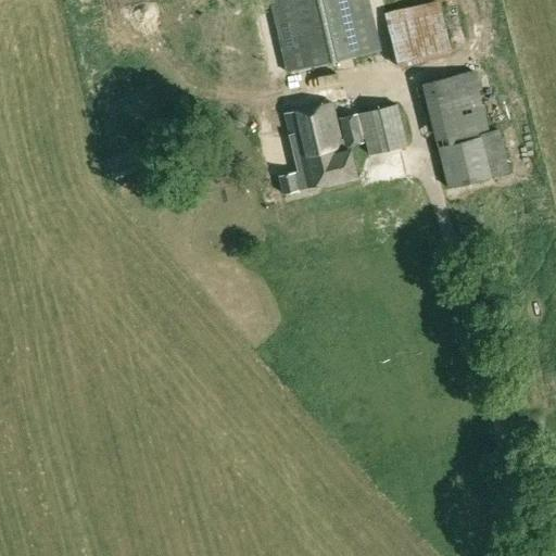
[(268,0),(287,72),(381,50),(368,0),(268,0)]
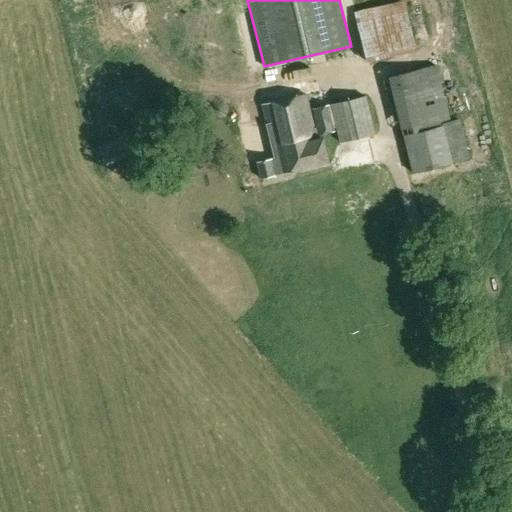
[(353,11),(365,61),(416,51),(404,0),(353,11)]
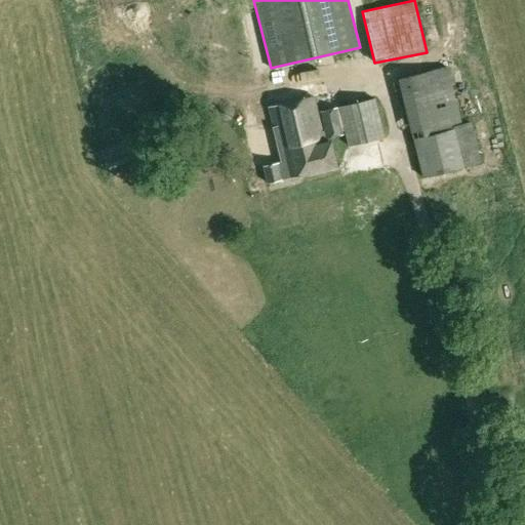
[(397,79),(422,178),(482,163),(471,121),(462,124),(448,67),(397,79)]
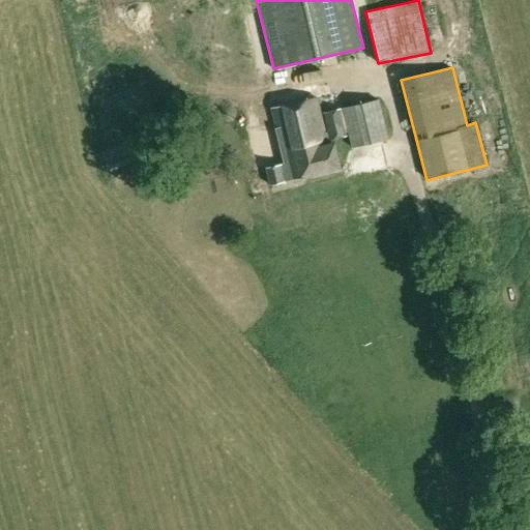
[(387,139),(378,100),(343,109),(347,126),(344,127),(340,110),(323,113),(328,131),(324,133),(316,97),(271,108),(285,163),(266,168),(270,185),(340,169),(333,142),(327,144),(326,139),(329,138),(330,139),(346,136),(345,133),(348,131),(352,147),(387,139)]
